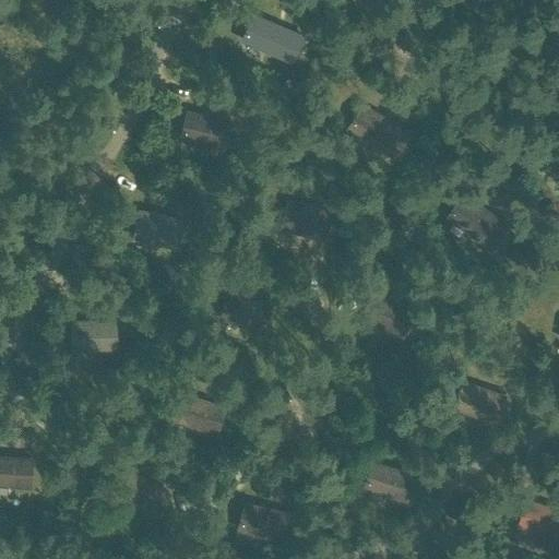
[(244,39),(293,61),(304,36),(254,14),(244,39)]
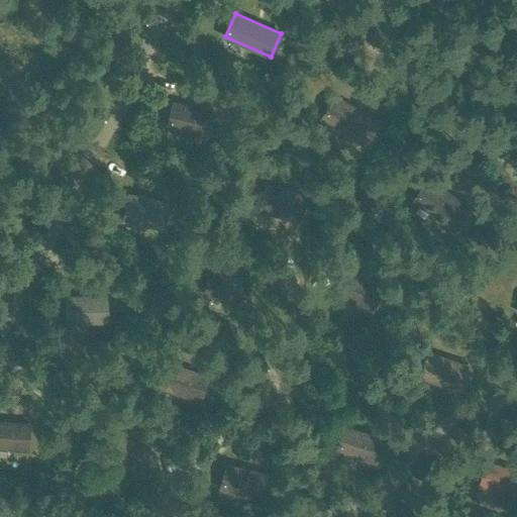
[(323,118),(366,144),(379,122),(336,96),(323,118)]
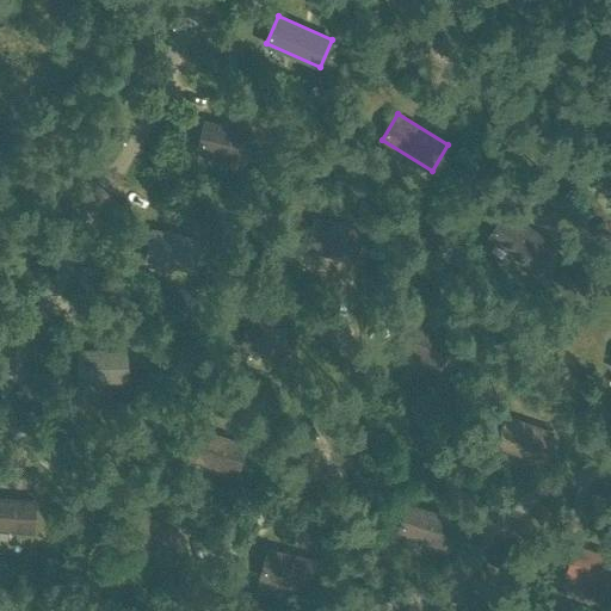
[(199,150),(246,161),(253,131),(207,121),(199,150)]
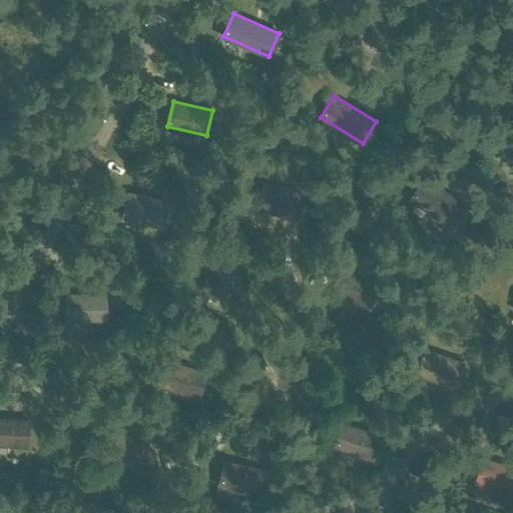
[(413,198),(454,227),(469,206),(428,177),(413,198)]
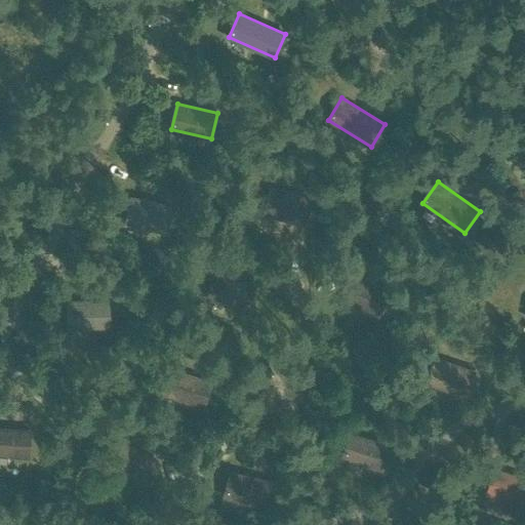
[(266,213),(305,225),(312,199),(272,188),(266,213)]
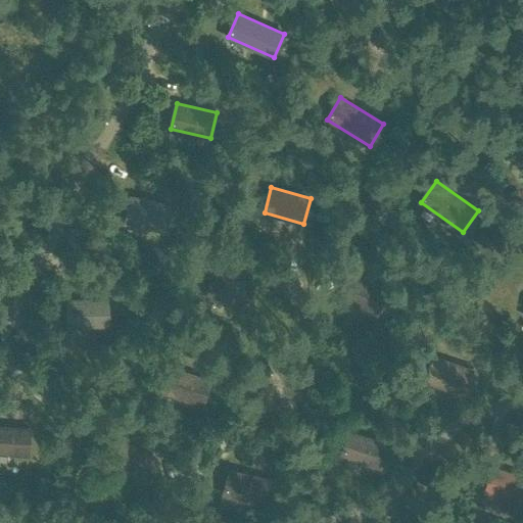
[(126,222),(165,231),(172,205),(132,196),(126,222)]
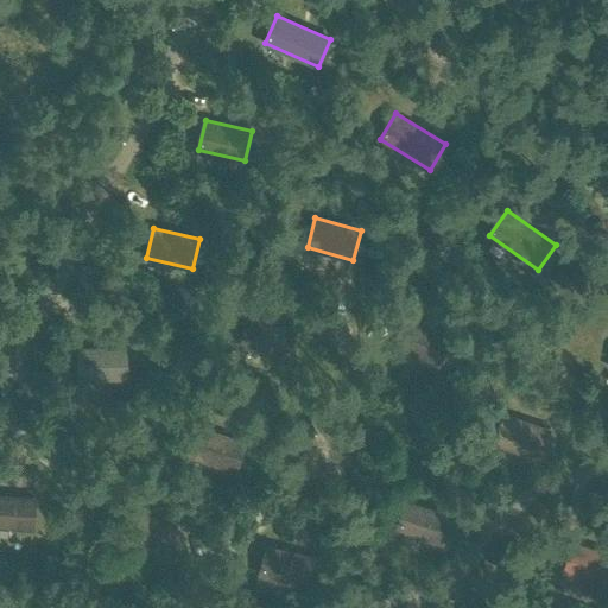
[(241,346),(286,360),(296,331),(251,317),(241,346)]
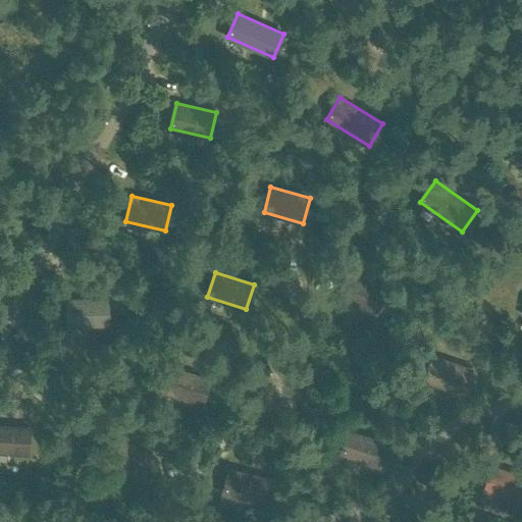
[(68,299),(68,325),(109,324),(109,299),(68,299)]
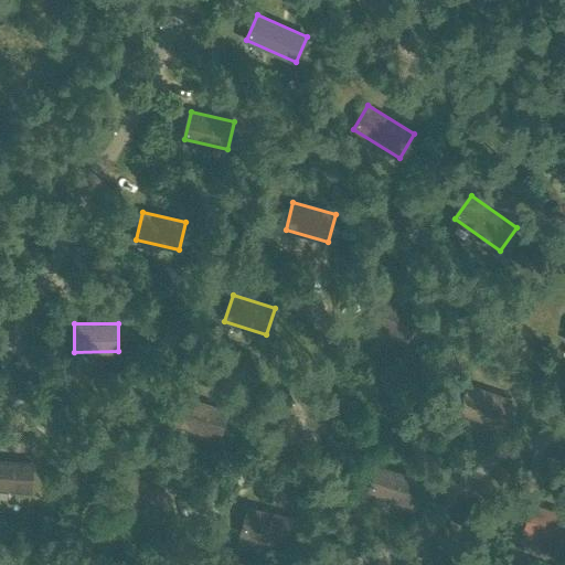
[(456,408),(502,425),(511,398),(465,383),(456,408)]
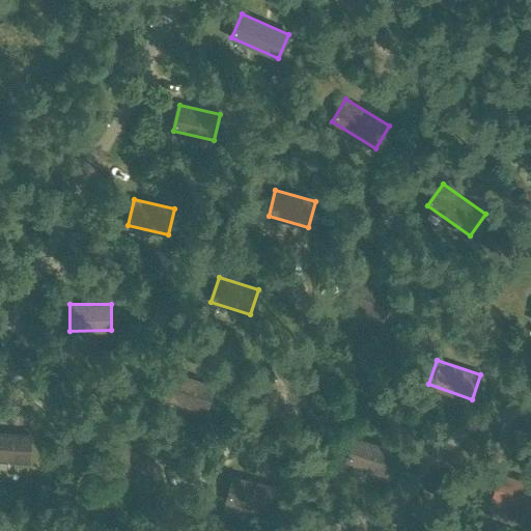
[(167,398),(206,412),(215,386),(175,373),(167,398)]
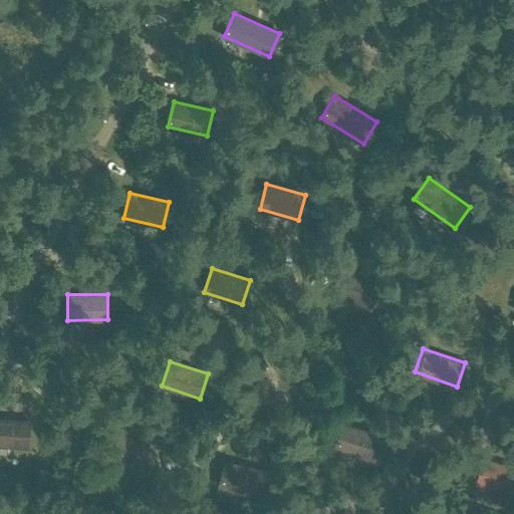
[(0,444),(28,447),(30,422),(0,419),(0,444)]
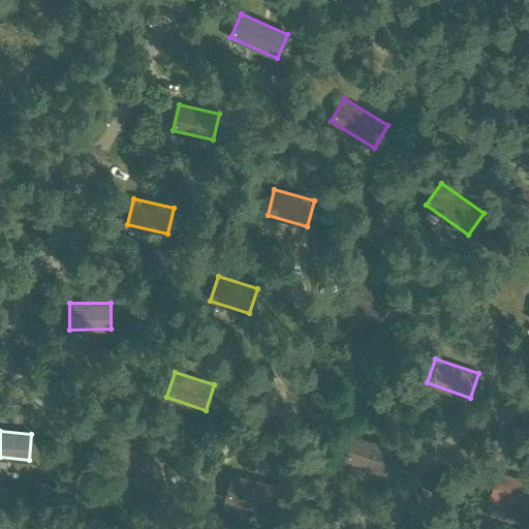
[(345,462),(384,474),(393,449),(353,436),(345,462)]
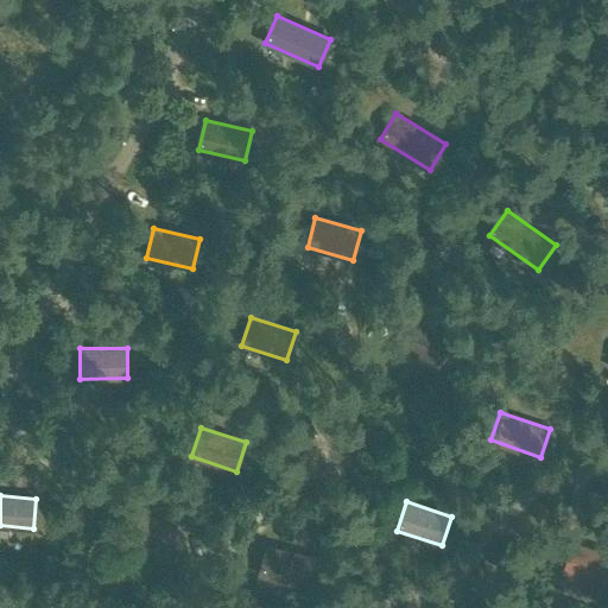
[(130,538),(170,562),(185,536),(145,512),(130,538)]
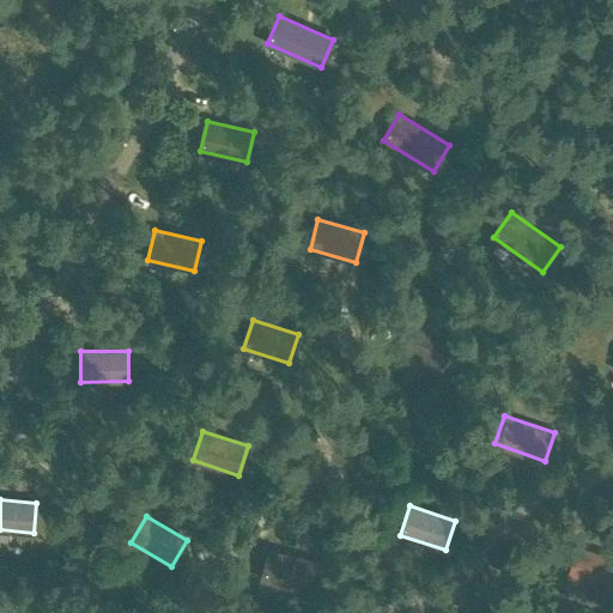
[(565,584),(608,599),(612,584),(612,556),(580,546),(565,584)]
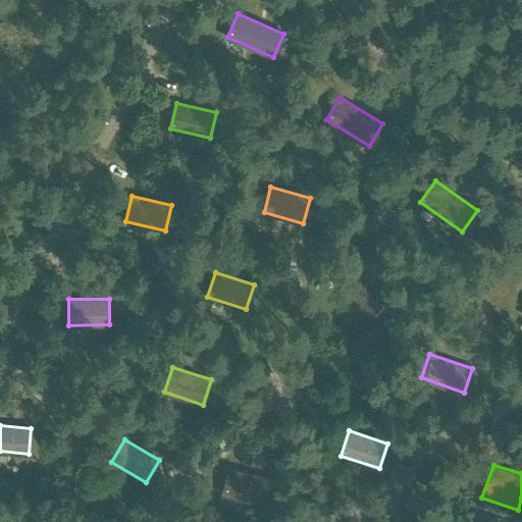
[(223,494),(263,504),(269,479),(229,469),(223,494)]
